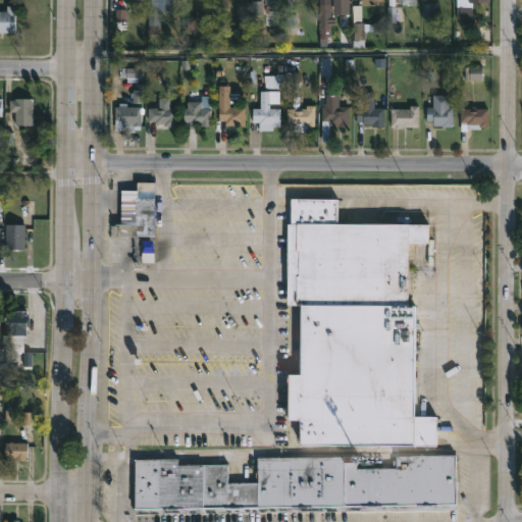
[(172,0),(173,10),(159,11),(160,24),(149,25),(148,0),(172,0)]
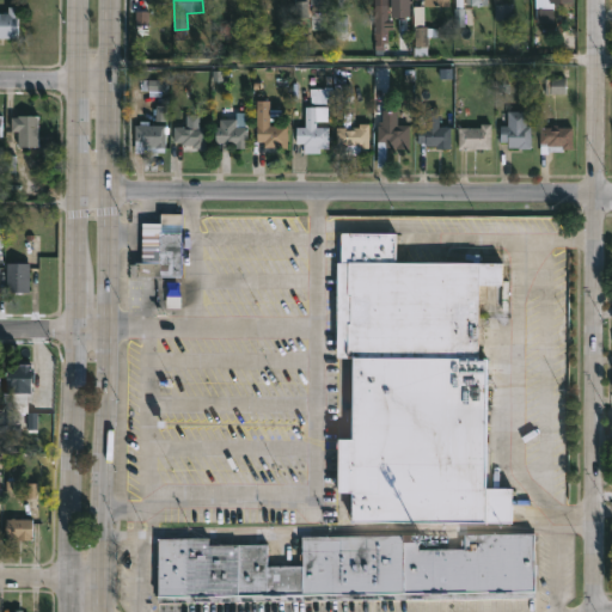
[(344,0),(344,16),(348,16),(347,31),(355,31),(354,40),(334,40),(334,0),(344,0)]
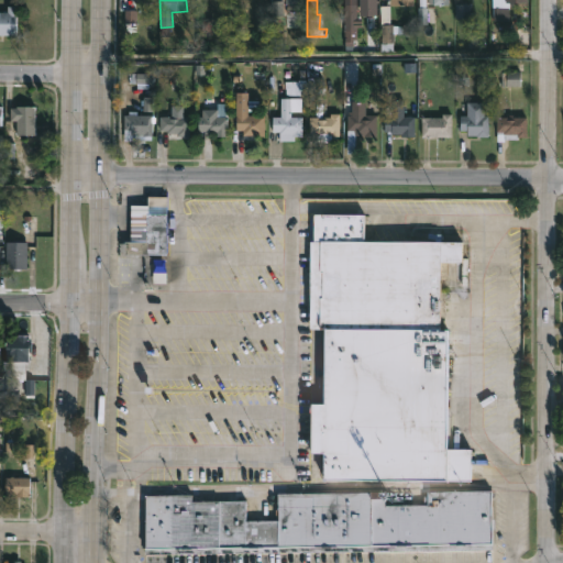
[(355,0),(355,4),(357,4),(357,31),(356,31),(356,36),(346,36),(344,3),(346,3),(346,0),(355,0)]
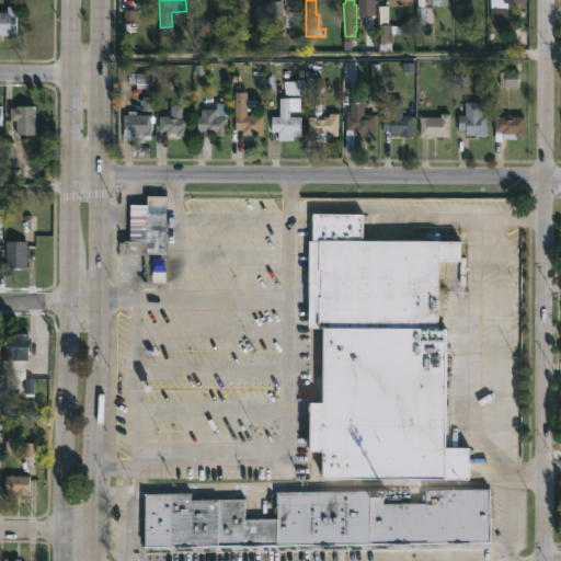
[(376,0),(376,15),(359,15),(359,0),(376,0)]
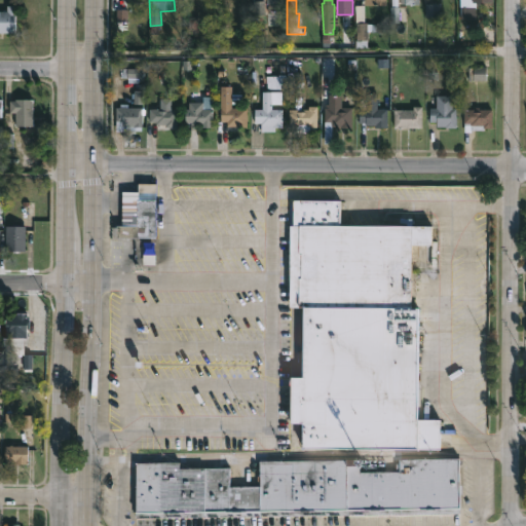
[(477,0),(478,12),(480,12),(480,17),(478,17),(477,20),(461,20),(461,7),(460,7),(460,0),(477,0)]
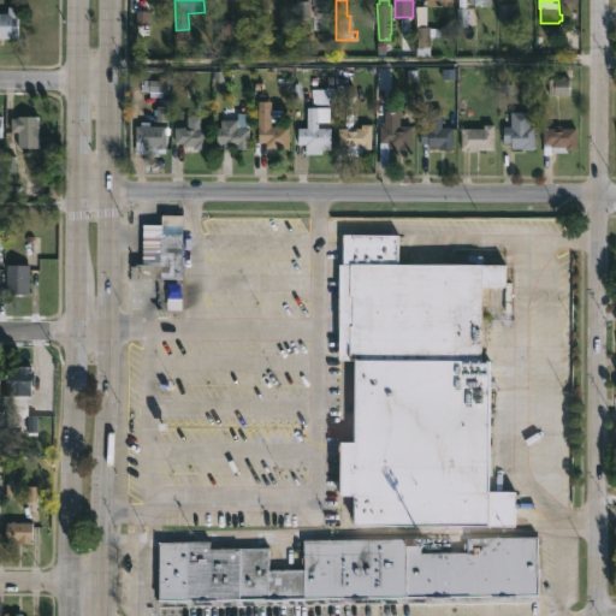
[(427,6),(427,27),(442,28),(442,25),(456,27),(456,37),(431,37),(431,47),(418,47),(418,6),(427,6)]
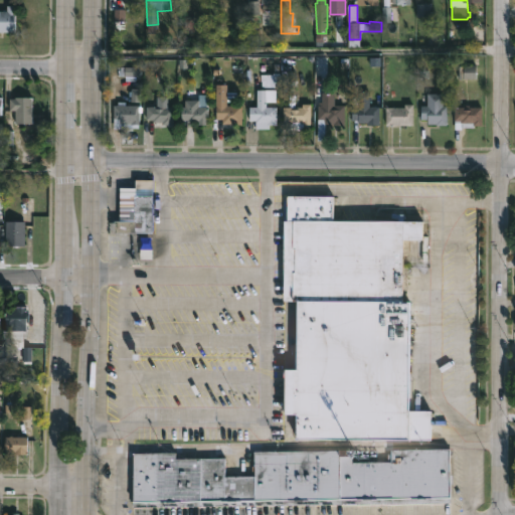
[(14,6),(14,14),(16,14),(16,30),(10,30),(10,32),(0,32),(0,11),(7,11),(7,6),(14,6)]
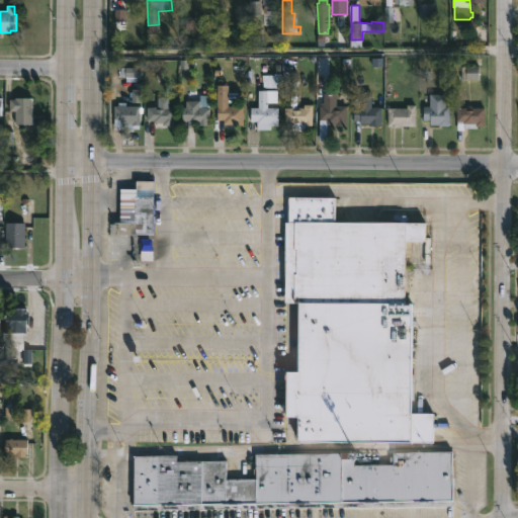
[(229,85),(229,93),(238,93),(238,102),(229,102),(229,106),(245,106),(245,124),(225,124),(225,119),(218,119),(218,85),(229,85)]
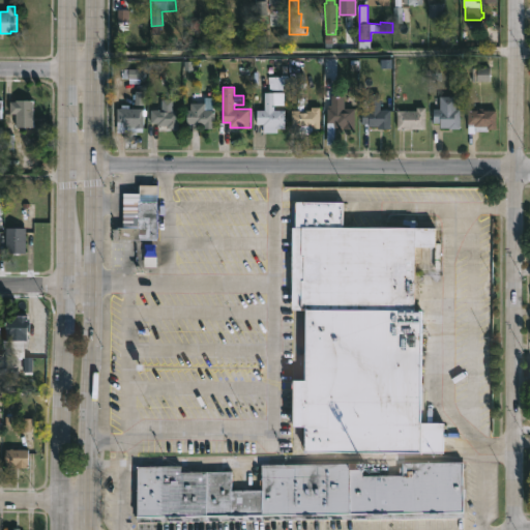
[(274,108),(274,110),(285,110),(285,127),(277,127),(277,131),(264,131),(264,123),(258,123),(257,109),(265,109),(264,92),(285,91),(285,105),(274,105),(274,108)]
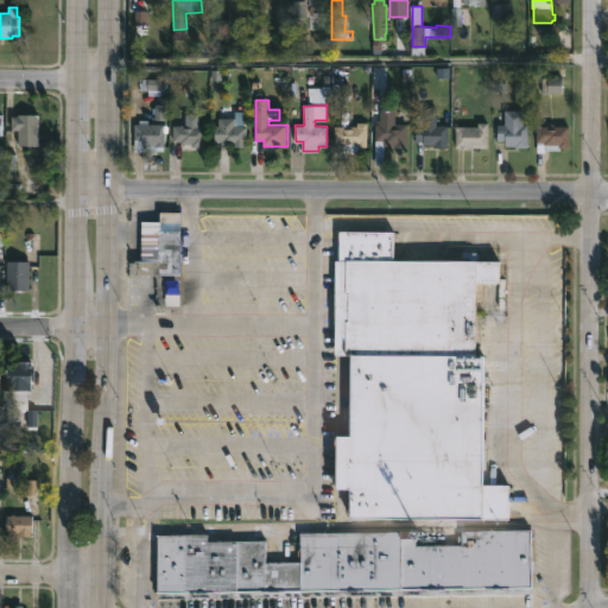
[(437,108),(437,126),(448,126),(448,147),(435,146),(436,144),(416,141),(416,115),(424,115),(424,108),(437,108)]
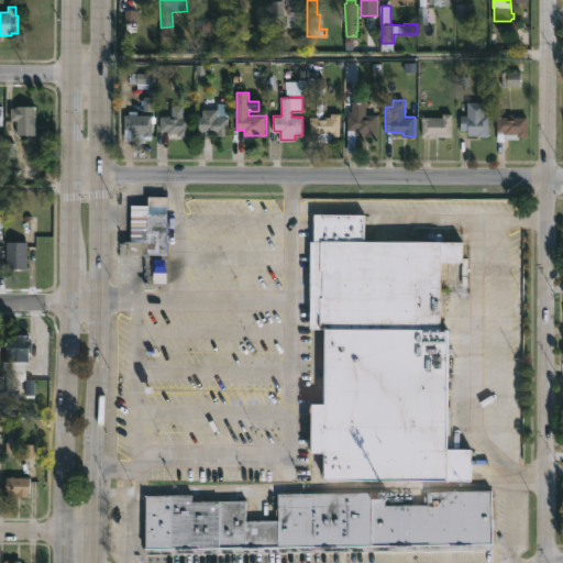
[(229,102),(229,136),(217,136),(217,133),(206,133),(206,131),(198,131),(198,117),(202,117),(202,109),(218,109),(218,102),(229,102)]
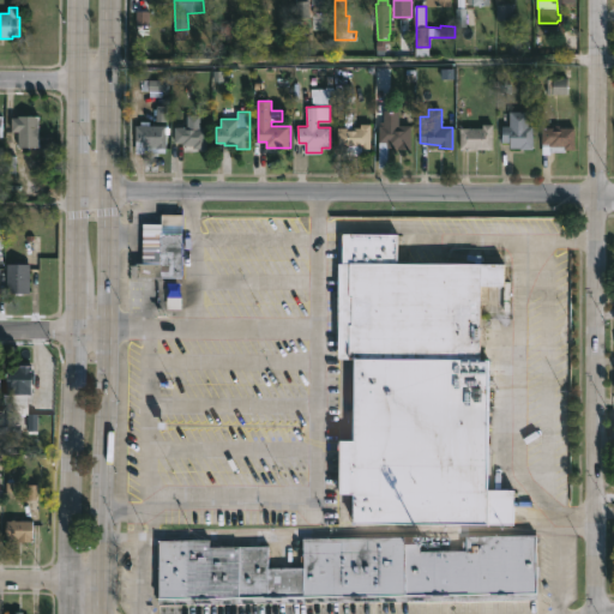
[(411,126),(411,149),(389,148),(389,168),(379,168),(380,125),(385,126),(385,112),(399,112),(398,126),(411,126)]
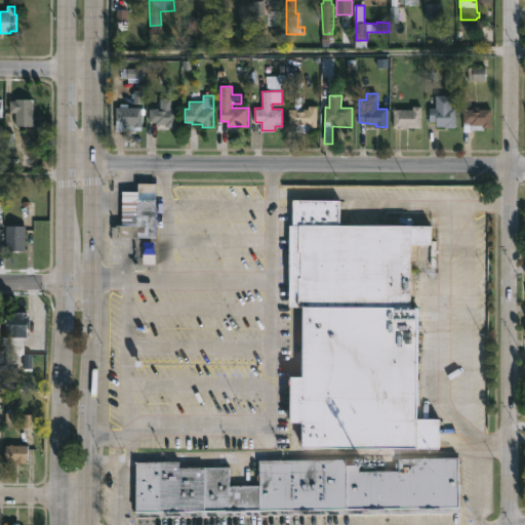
[(452,95),(452,108),(457,109),(456,127),(437,126),(437,121),(429,121),(431,95),(452,95)]
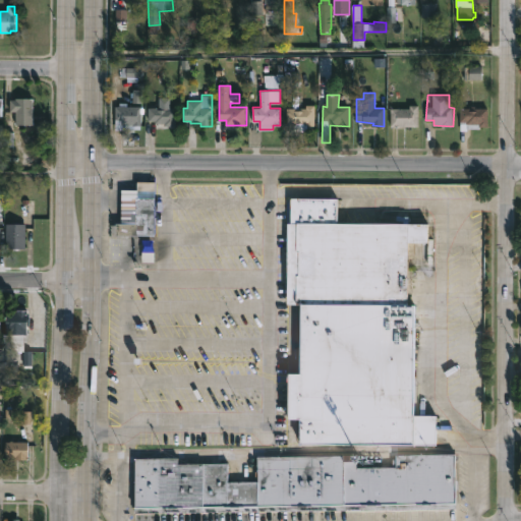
[(33,99),(33,124),(15,124),(15,112),(10,111),(10,100),(33,99)]
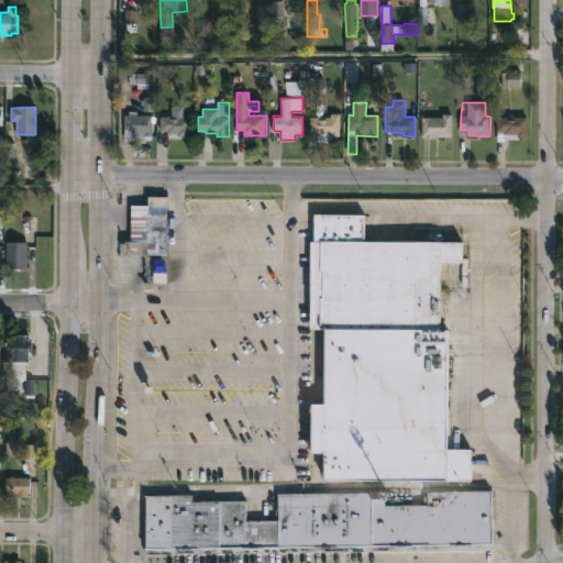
[(327,136),(310,136),(310,117),(331,117),(331,113),(341,113),(341,136),(327,136)]
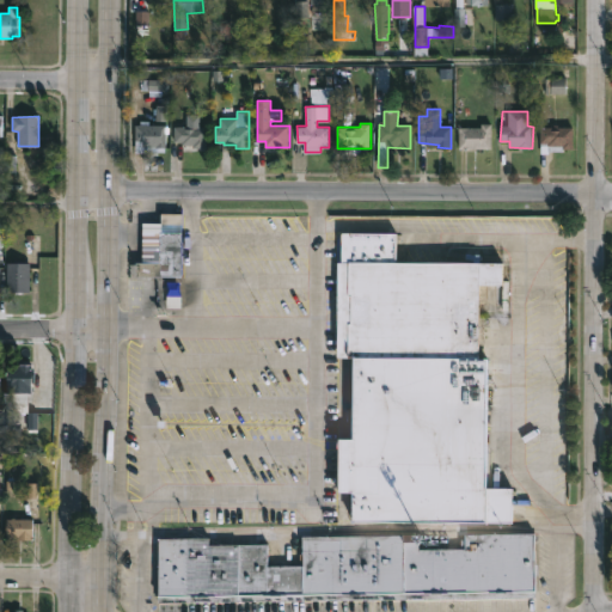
[(460,148),(460,127),(482,127),(482,123),(493,123),(493,148),(460,148)]
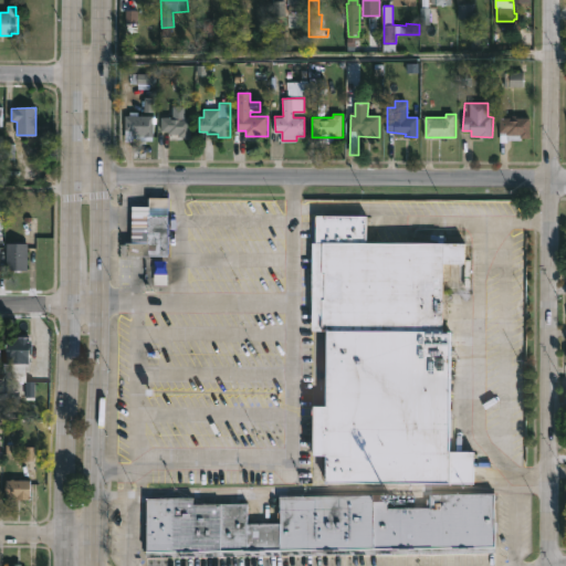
[(136,115),(154,116),(154,137),(133,136),(133,130),(125,130),(125,115),(136,115)]
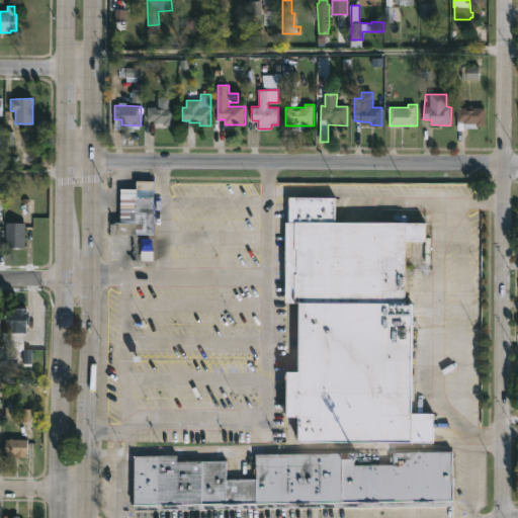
[(472,105),(472,107),(486,107),(486,125),(480,125),(480,128),(465,127),(465,130),(458,130),(458,107),(468,107),(468,105),(472,105)]
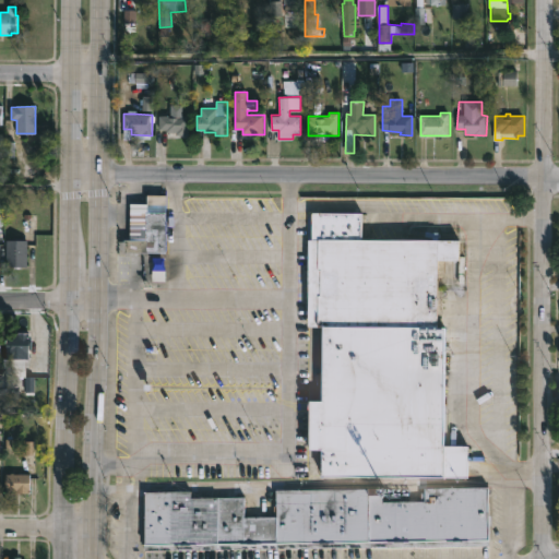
[(189,116),(188,133),(180,133),(180,135),(165,135),(165,130),(159,130),(159,116),(189,116)]
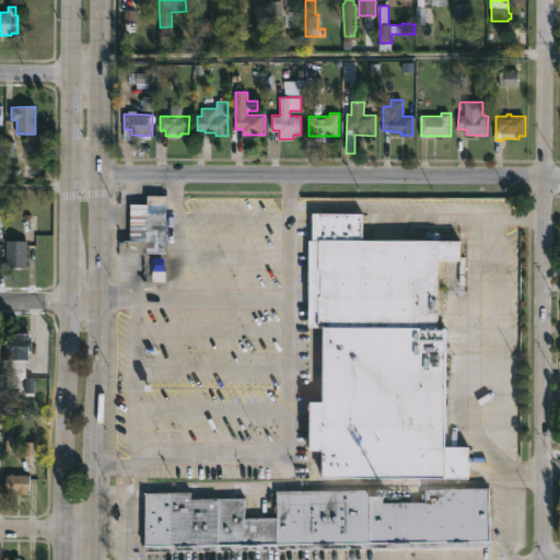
[(147,197),(166,197),(166,213),(147,212),(147,206),(147,197)]
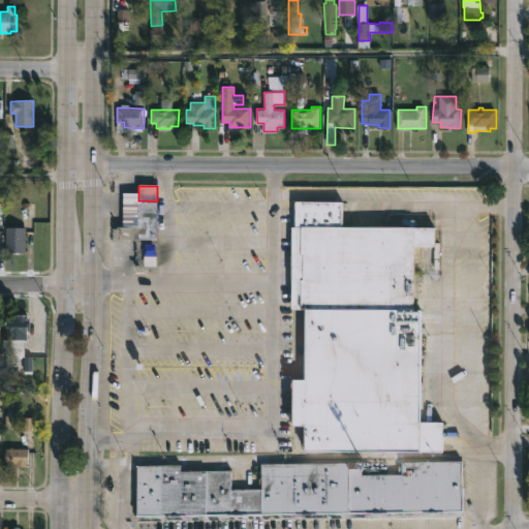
[(138,227),(122,227),(123,193),(138,194),(138,200),(138,227)]
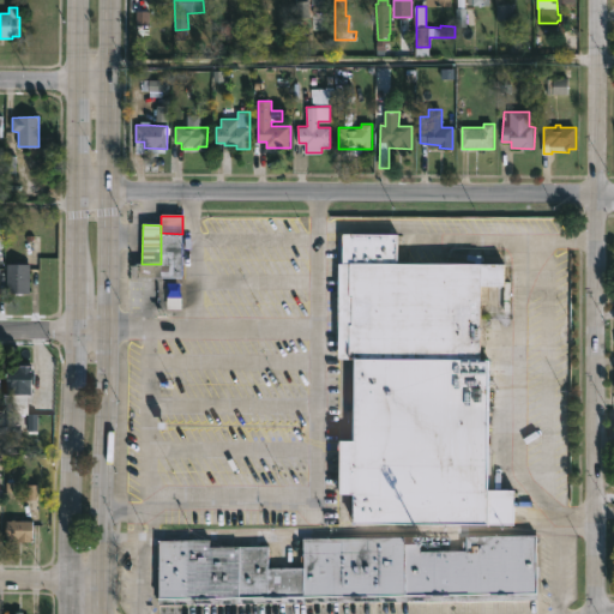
[(142,277),(137,277),(138,264),(142,264),(161,264),(161,233),(182,234),(181,278),(142,277)]
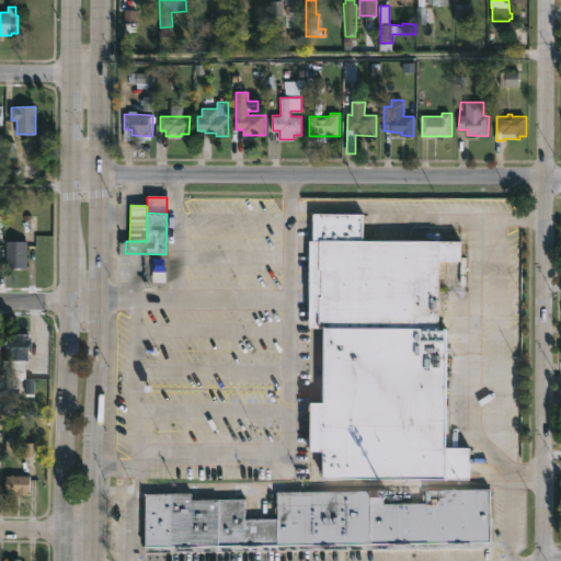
[(321,327),(306,327),(307,242),(310,242),(310,215),(362,216),(361,242),(459,243),(459,259),(462,259),(461,284),(457,284),(457,276),(450,276),(451,263),(439,263),(438,323),(435,323),(435,328),(321,327)]
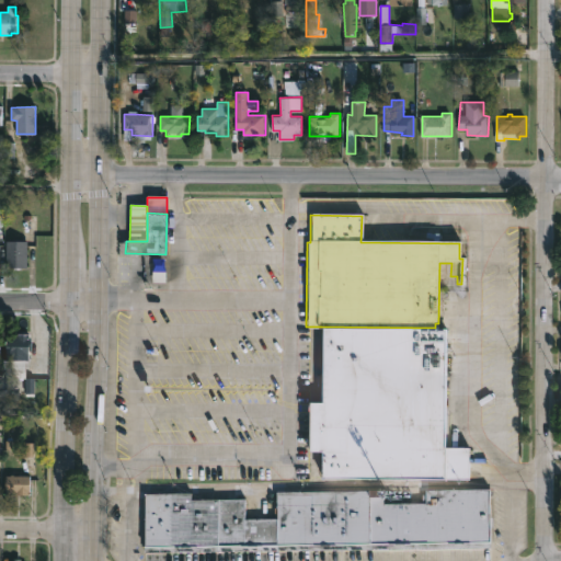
[(26,267),(4,267),(4,241),(27,241),(26,267)]
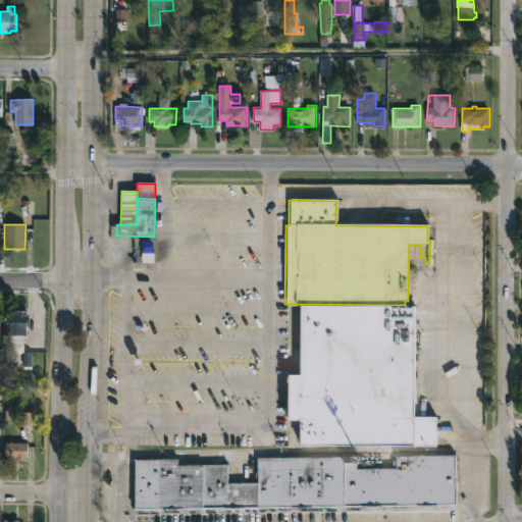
[(405,305),(414,305),(413,416),(434,416),(434,446),(299,445),(300,421),(289,421),(290,374),(299,374),(299,304),(405,305)]
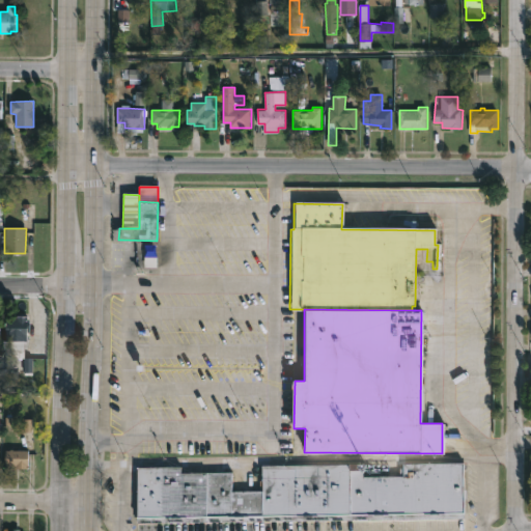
[(30,323),(30,331),(28,331),(28,340),(24,340),(24,356),(32,357),(32,371),(24,371),(24,358),(6,357),(7,315),(27,315),(27,323),(30,323)]
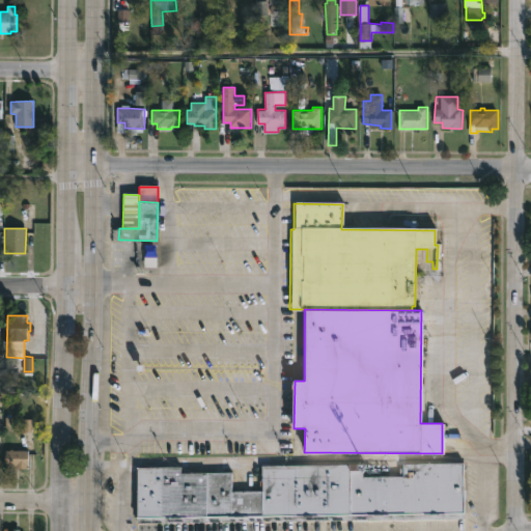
[(14,448),(14,449),(29,450),(29,469),(18,468),(18,466),(5,466),(6,449),(14,448)]
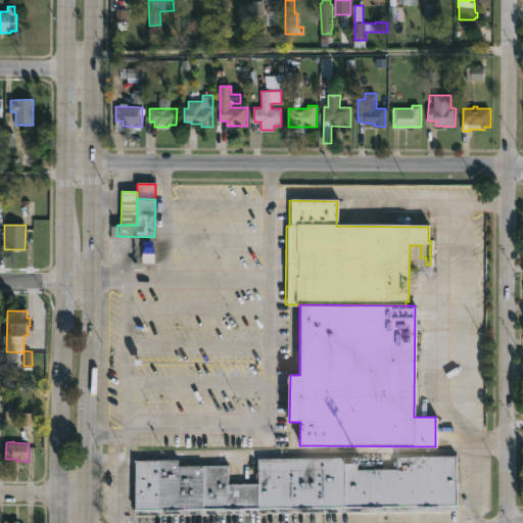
[(456,456),(456,505),(456,510),(136,514),(135,459),(179,459),(179,465),(229,465),(229,482),(259,482),(258,457),(360,456),(360,469),(393,469),(393,457),(456,456)]
